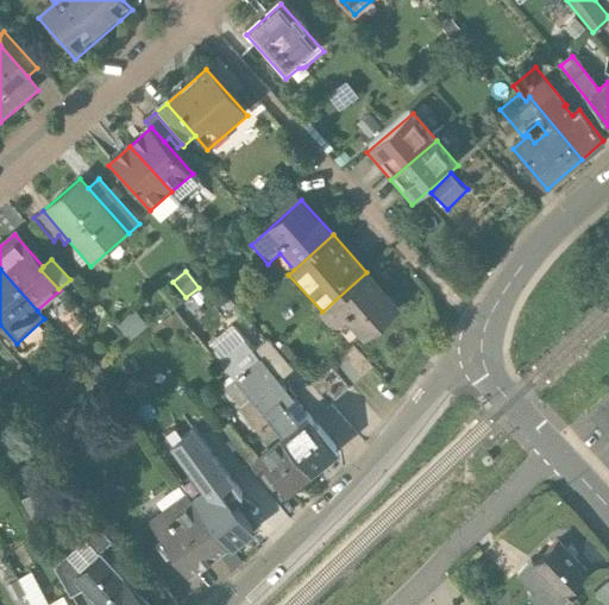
[(401,310),(366,272),(322,312),(316,317),(333,336),(345,327),(362,345),(401,310)]
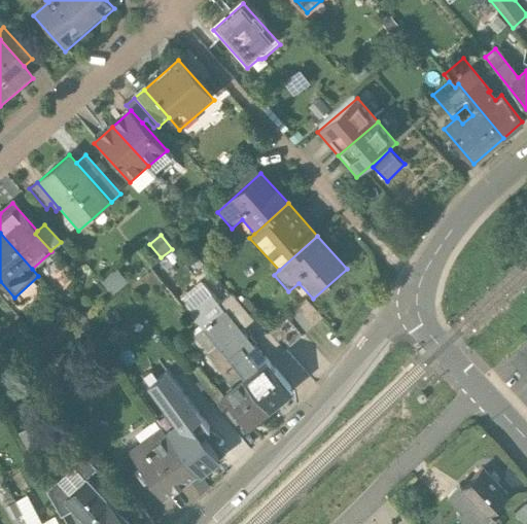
[(127,283),(116,272),(101,285),(111,297),(127,283)]
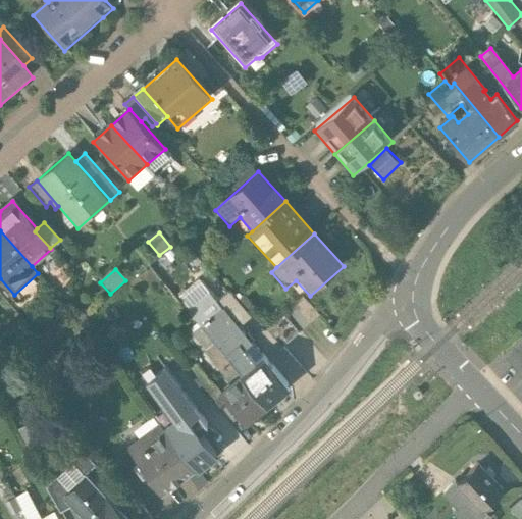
[(239,294),(233,299),(238,303),(242,298),(239,294)]
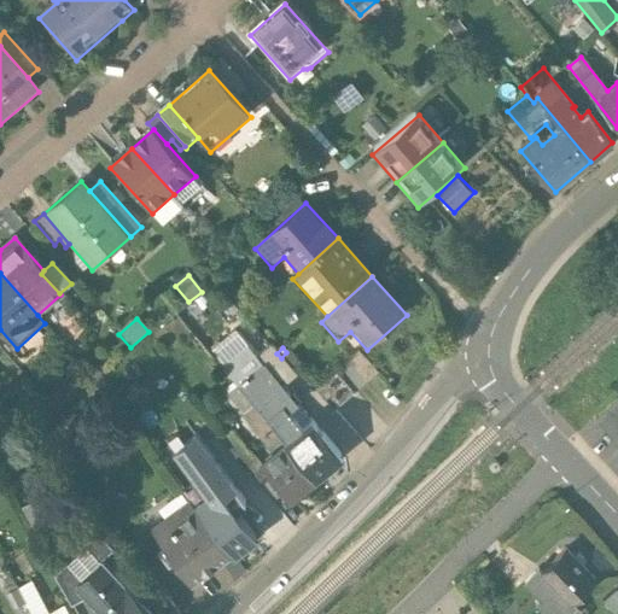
[(239,387),(263,368),(248,350),(223,370),(239,387)]
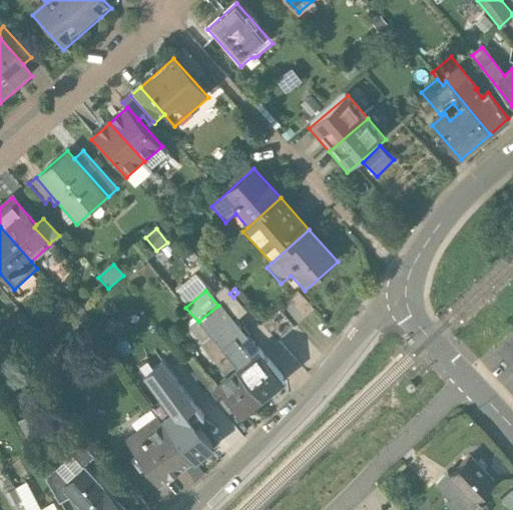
[(239,292),(233,298),(245,311),(251,306),(239,292)]
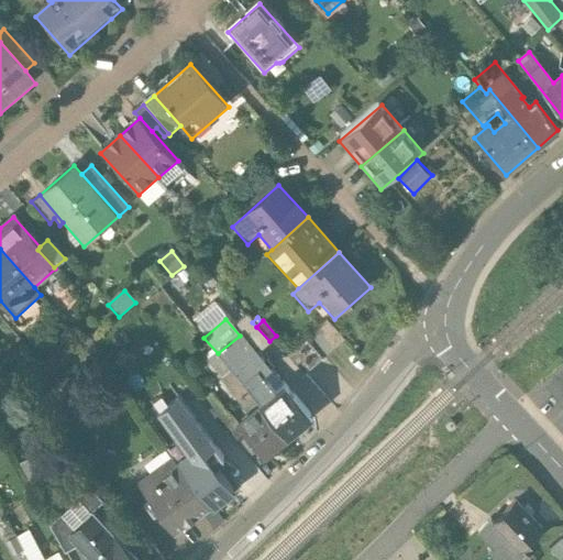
[(343,344),(327,326),(317,333),(333,352),(343,344)]
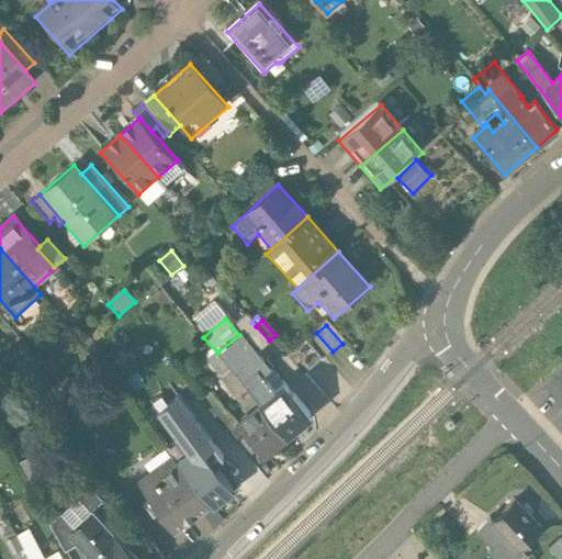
[(333,351),(316,333),(306,342),(323,360),(333,351)]
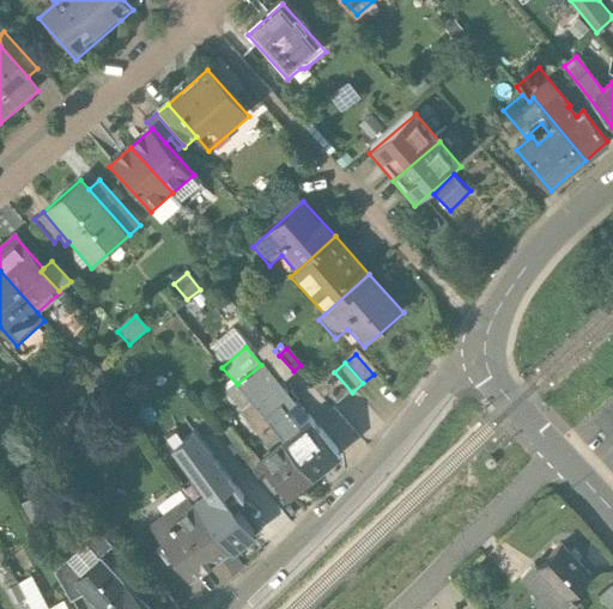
[(285,443),(310,422),(261,365),(237,384),(278,434),(285,443)]
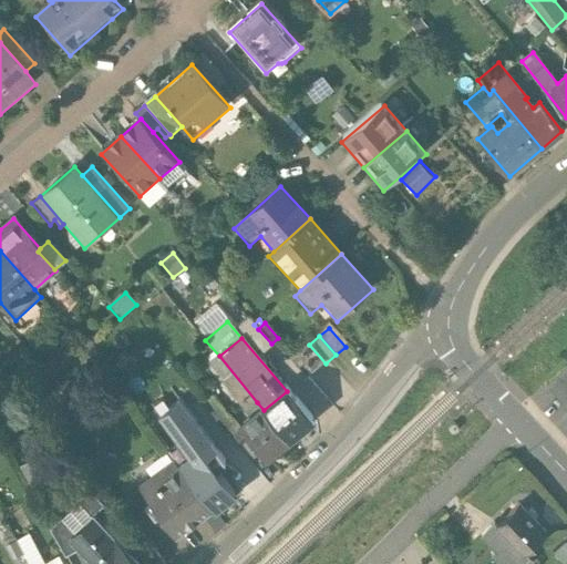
[(257,402),(219,356),(208,365),(223,382),(220,385),(249,420),(256,414),(250,408),(257,402)]
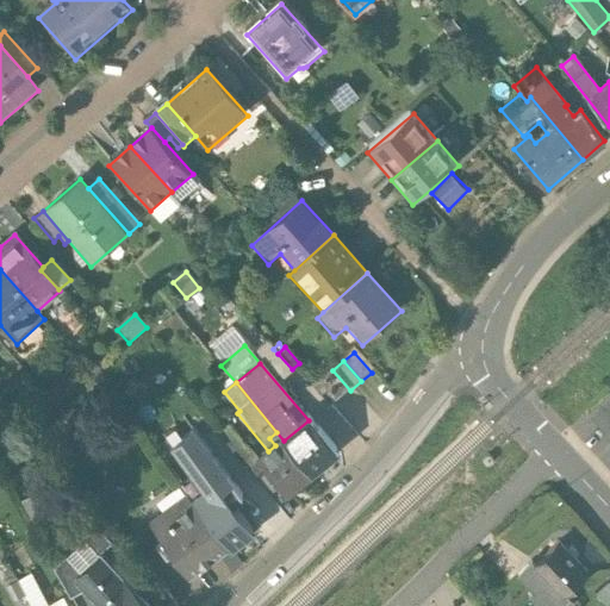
[(609,439),(609,398),(587,419),(608,442),(609,439)]
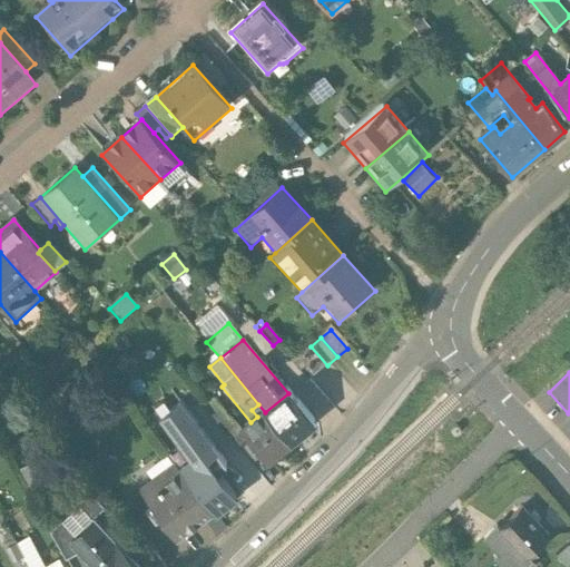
[(331,392),(323,400),(341,419),(349,412),(331,392)]
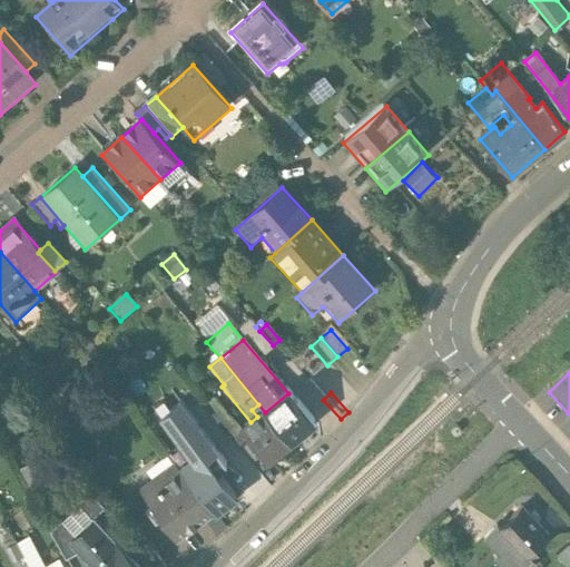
[(288,393),(265,412),(295,447),(318,428),(288,393)]
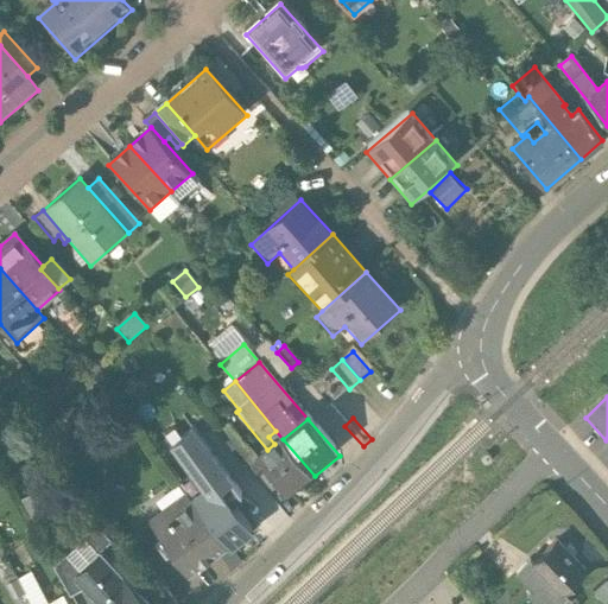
[(257,459),(226,425),(214,436),(230,453),(229,455),(253,482),(263,474),(266,470),(257,459)]
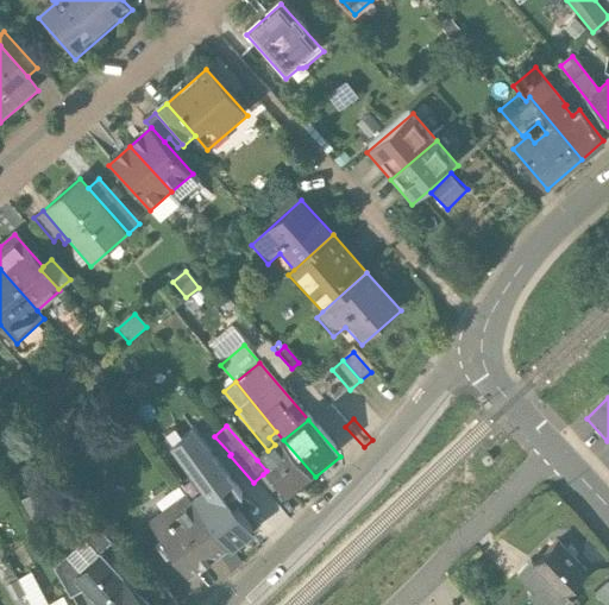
[(290,498),(315,477),(283,440),(276,432),(269,438),(275,445),(268,451),(257,460),(267,471),(263,474),(274,486),(277,483),(290,498)]
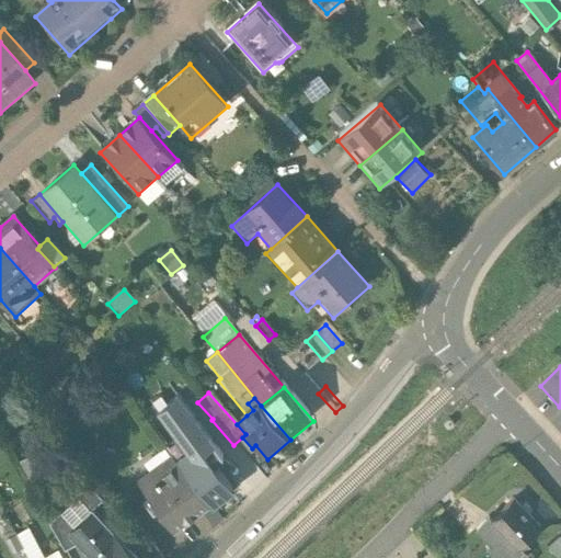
[(159,414),(189,455),(207,459),(210,459),(204,452),(215,446),(180,401),(159,414)]
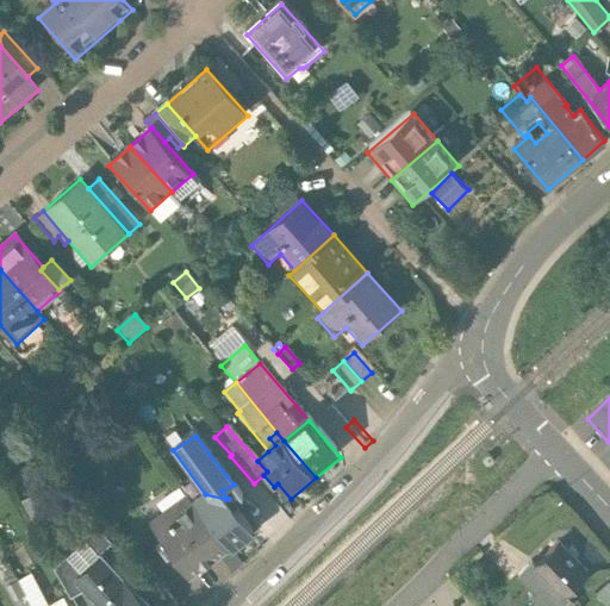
[(194,503),(207,520),(228,548),(229,549),(251,532),(225,499),(205,494),(194,503)]
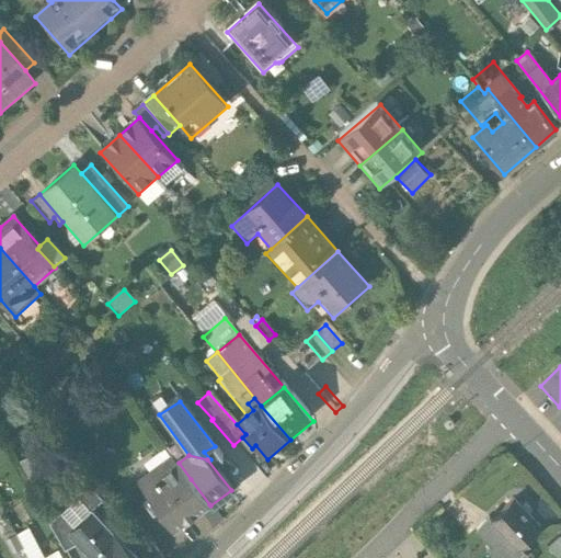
[(179,463),(173,456),(140,481),(176,528),(209,504),(191,479),(179,463)]
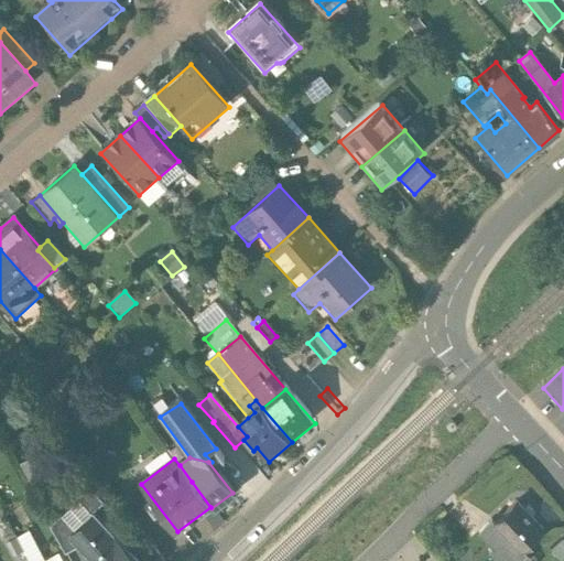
[(90,491),(78,502),(91,515),(93,513),(102,504),(90,491)]
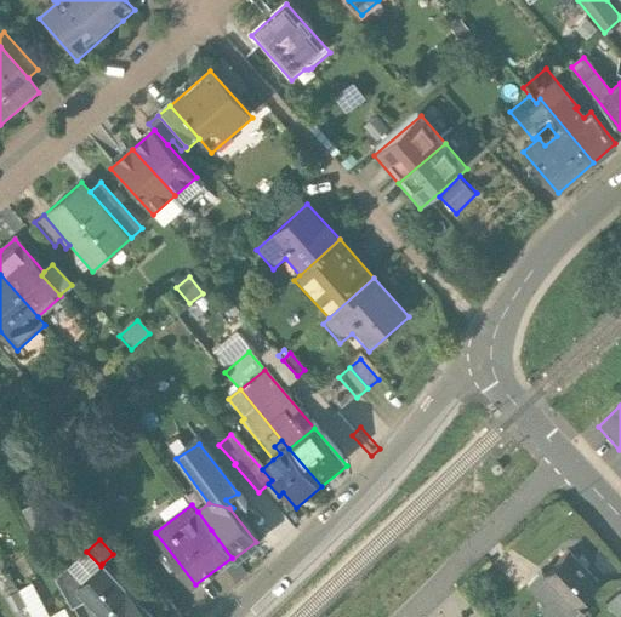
[(86,552),(67,570),(81,584),(101,566),(86,552)]
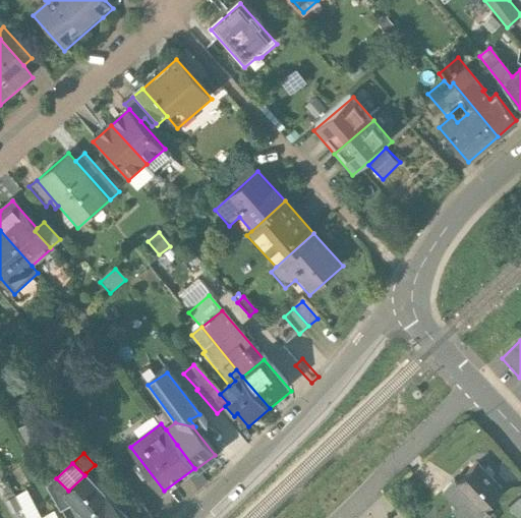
[(502,492),(478,467),(457,487),(481,511),(502,492)]
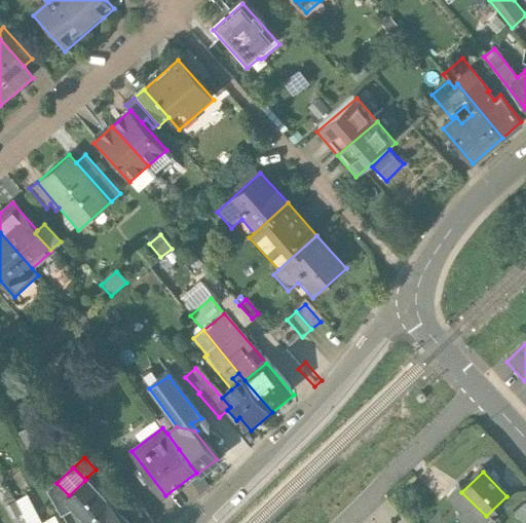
[(129,522),(86,478),(85,480),(69,495),(65,498),(75,509),(86,521),(85,522),(129,522)]
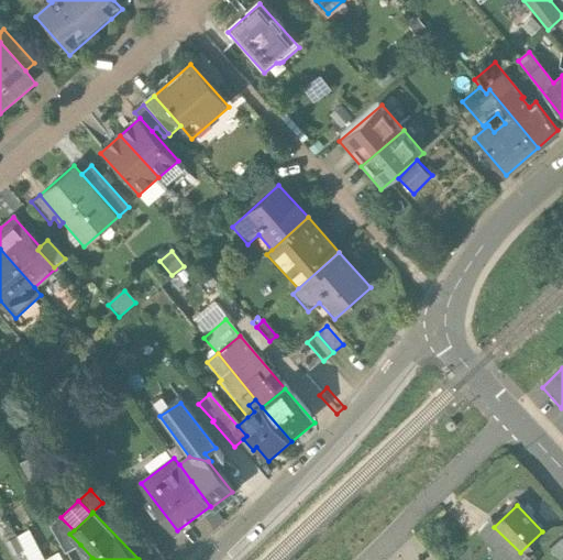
[(66,552),(80,545),(69,534),(74,530),(61,517),(52,527),(66,552)]
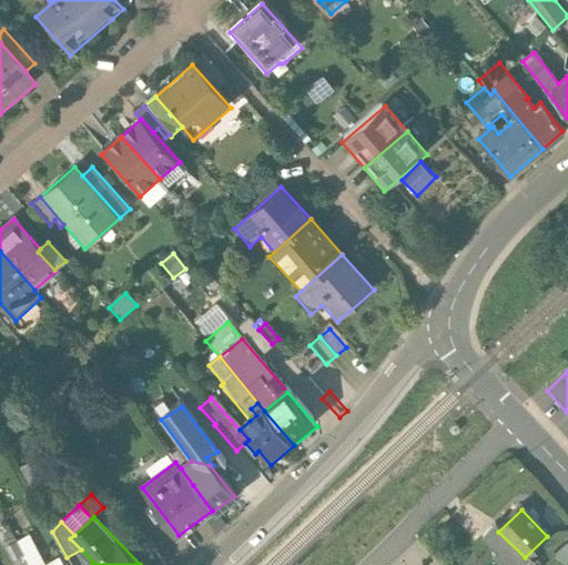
[(525,557),(498,532),(497,530),(484,543),(496,555),(492,560),(497,564),(530,564),(525,557)]
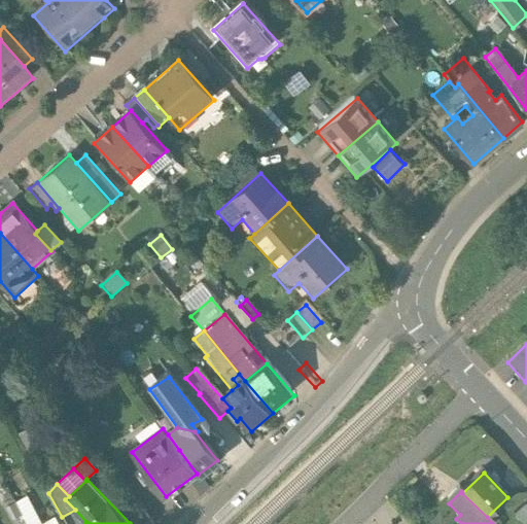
[(56,523),(55,521),(49,523),(39,523),(28,500),(19,505),(28,523),(56,523)]
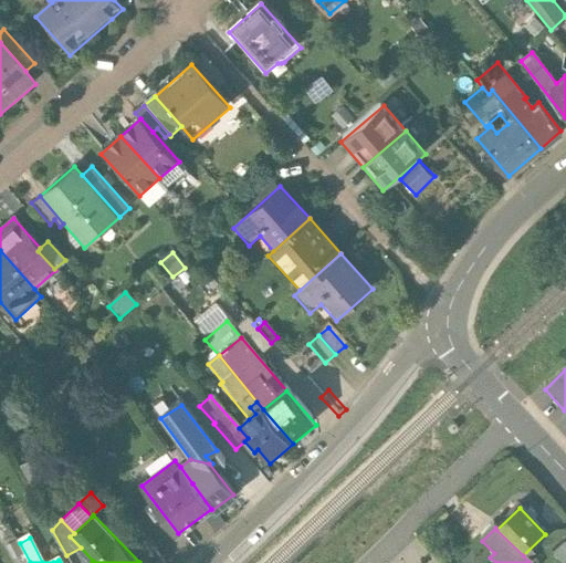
[(30,562),(20,543),(9,550),(16,562),(30,562)]
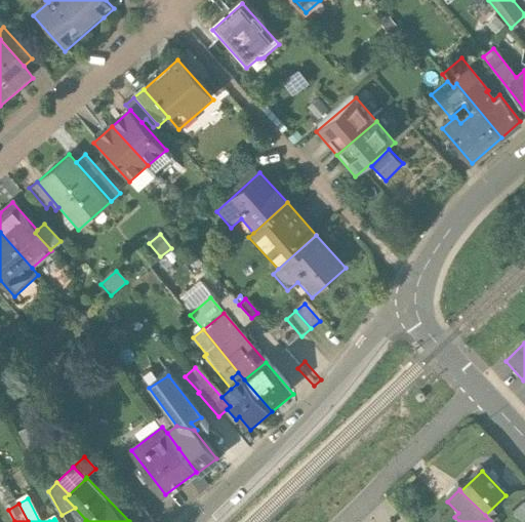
[(524,520),(524,504),(513,515),(519,521),(523,521),(524,520)]
